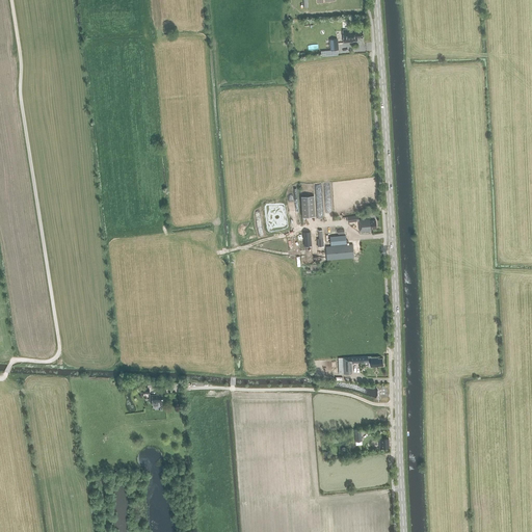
[(356,29),(343,30),(344,43),(353,43),(353,42),(357,41),(357,38),(363,37),(363,32),(356,32),(356,29)]
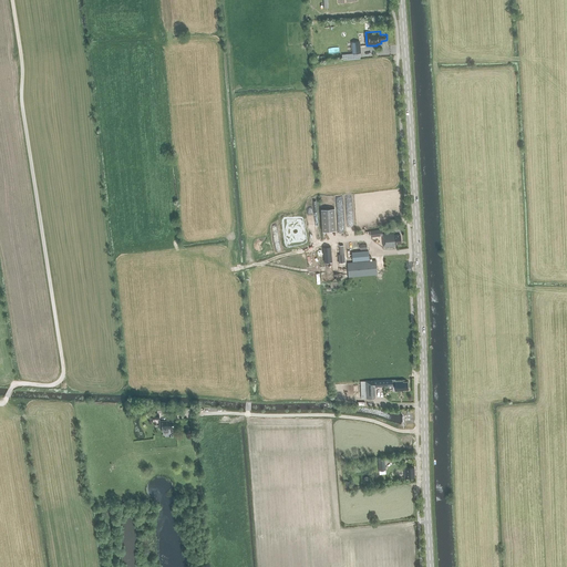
[(360,41),(351,42),(352,54),(361,53),(360,41)]
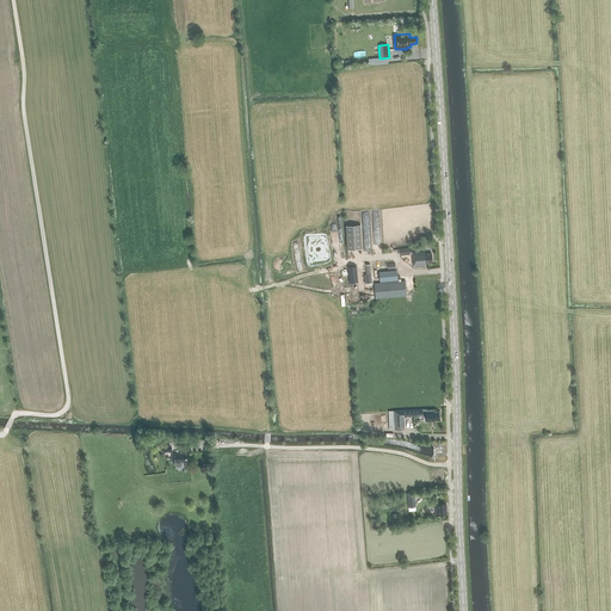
[(362,248),(360,224),(345,226),(347,250),(362,248)]
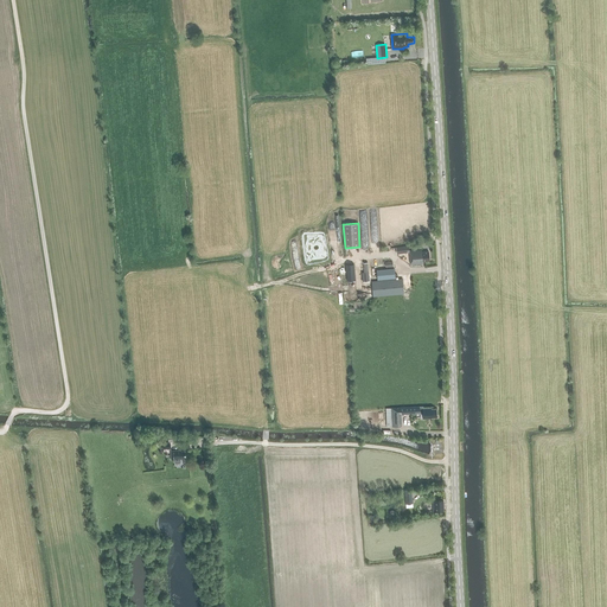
[(422,253),(421,250),(410,251),(410,247),(397,248),(397,254),(410,253),(411,264),(422,263),(422,262),(429,261),(428,251),(422,253)]
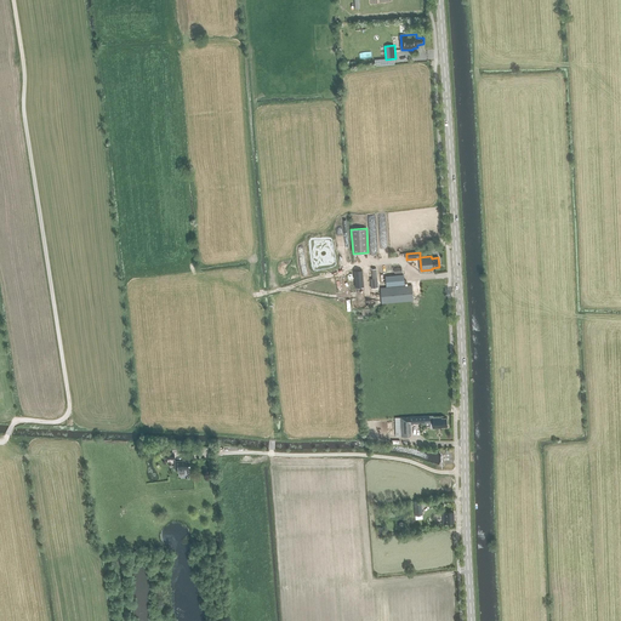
[(394,274),(385,275),(379,275),(381,303),(412,301),(411,286),(404,286),(403,273),(402,273),(402,268),(394,269),(394,274)]
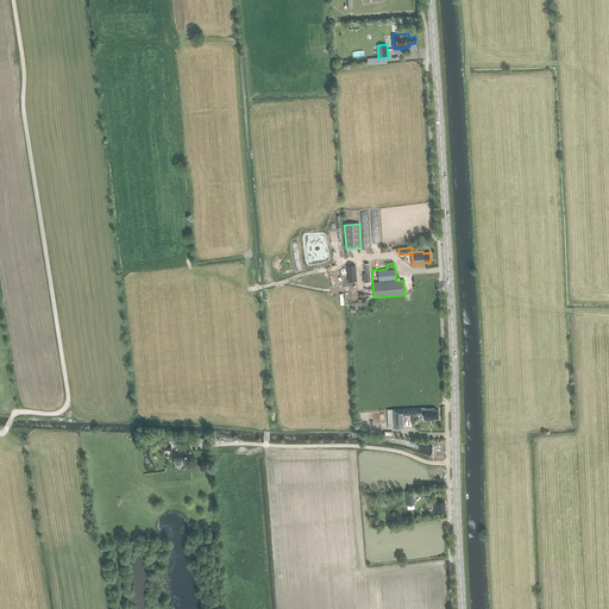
[(388,428),(393,428),(402,427),(402,415),(421,415),(424,414),(425,420),(433,420),(433,419),(438,419),(438,410),(433,410),(433,409),(424,410),(421,410),(421,408),(387,409),(388,428)]
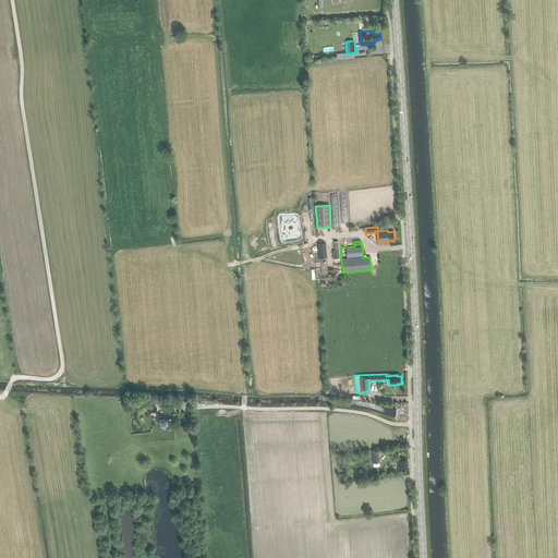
[(157,414),(157,423),(160,423),(160,425),(161,426),(165,426),(166,425),(166,421),(170,421),(170,414),(166,415),(166,414),(157,414)]
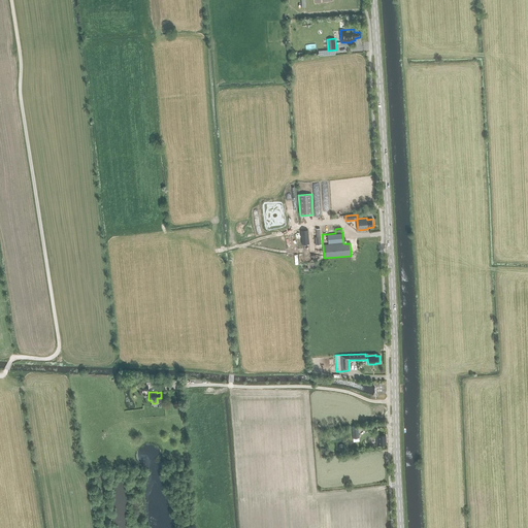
[(376,446),(378,444),(386,444),(386,435),(375,436),(376,446)]
